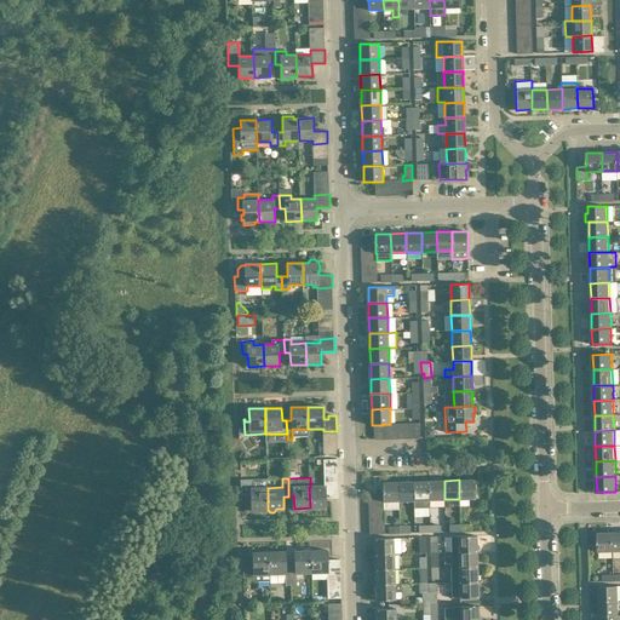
[(475,480),(459,480),(459,499),(459,506),(469,506),(469,499),(475,498),(475,480)]
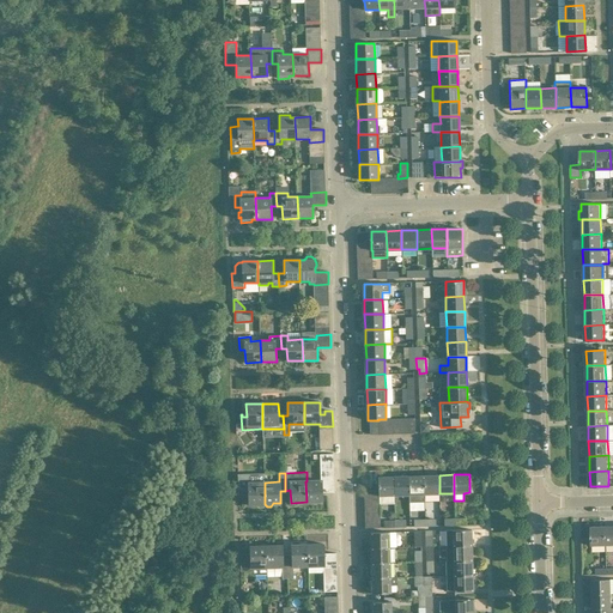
[(425,495),(424,475),(408,477),(408,495),(410,495),(410,502),(425,502),(425,495)]
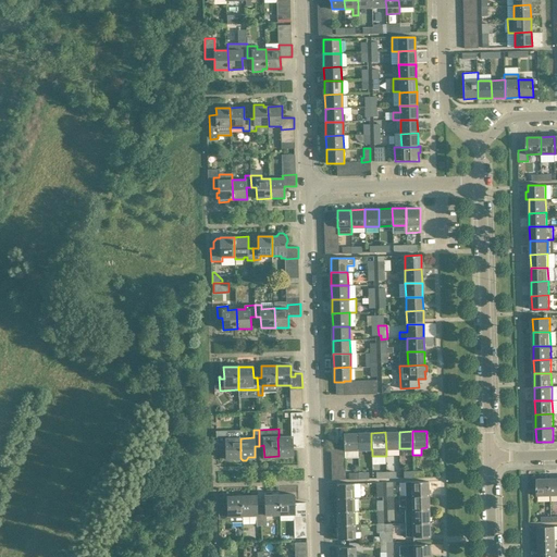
[(399,448),(399,432),(385,432),(386,449),(399,448)]
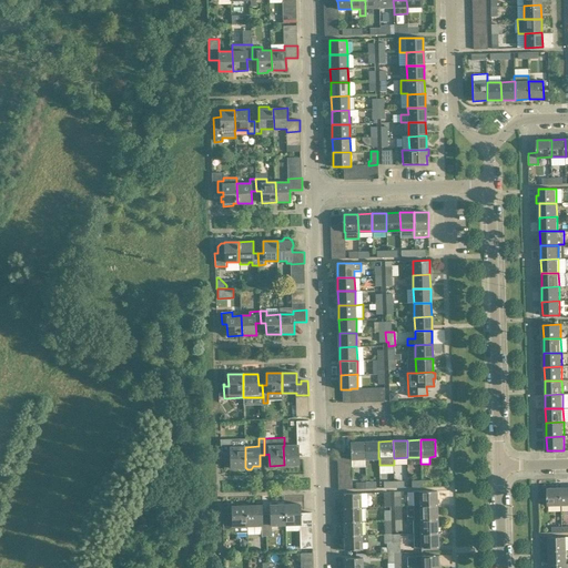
[(303,453),(303,456),(310,456),(310,442),(297,443),(297,445),(284,446),(283,446),(284,465),(298,465),(298,454),(303,453)]
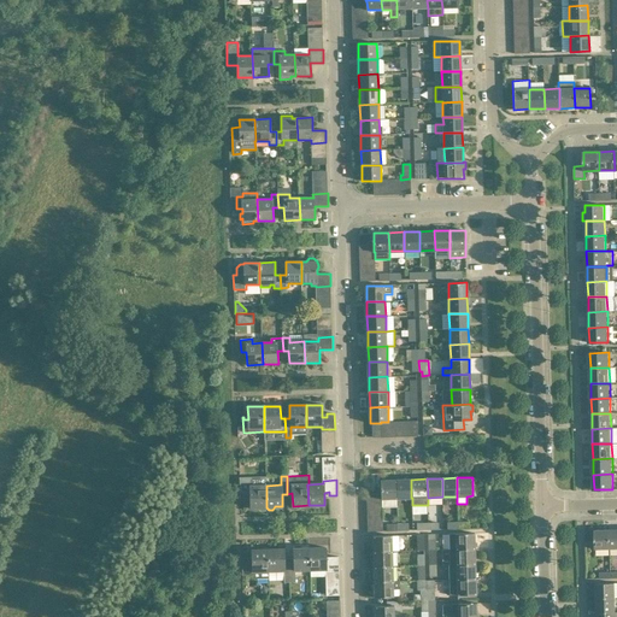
[(381,482),(371,483),(372,494),(382,493),(382,499),(383,499),(398,499),(397,480),(381,481),(381,482)]
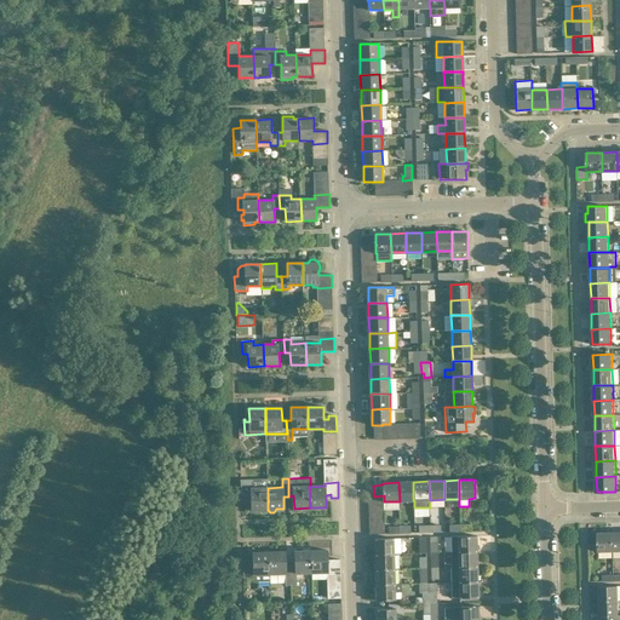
[(413,500),(413,482),(399,482),(400,501),(413,500)]
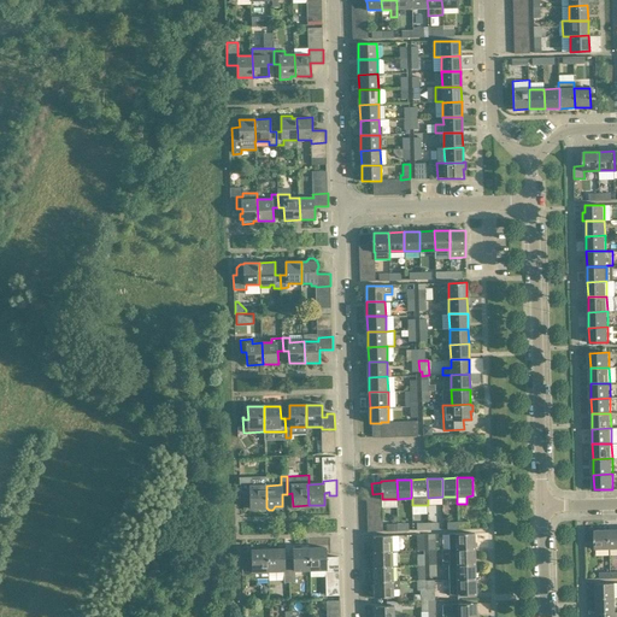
[(266,507),(266,486),(251,486),(251,482),(240,483),(240,498),(246,498),(246,495),(251,495),(251,500),(250,501),(250,504),(251,505),(251,507),(258,507),(260,510),(265,510),(266,507)]
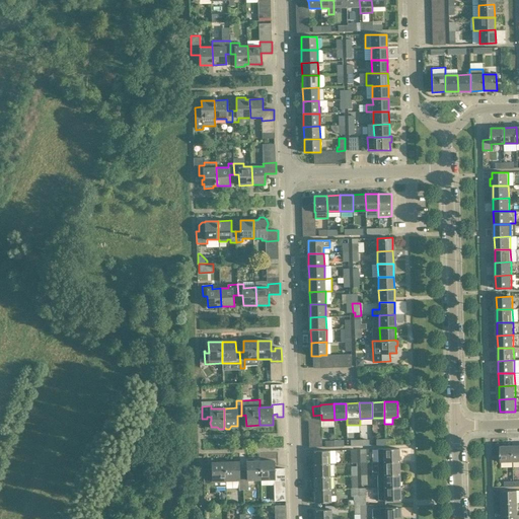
[(513,461),(513,446),(501,446),(501,461),(513,461)]
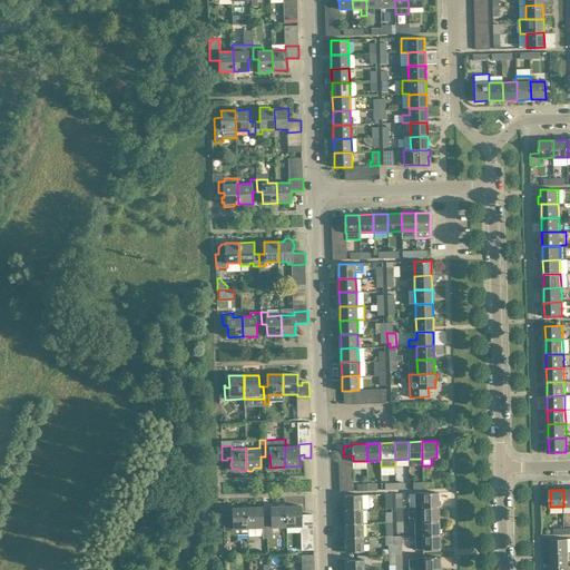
[(438,492),(415,493),(415,508),(439,507),(438,492)]
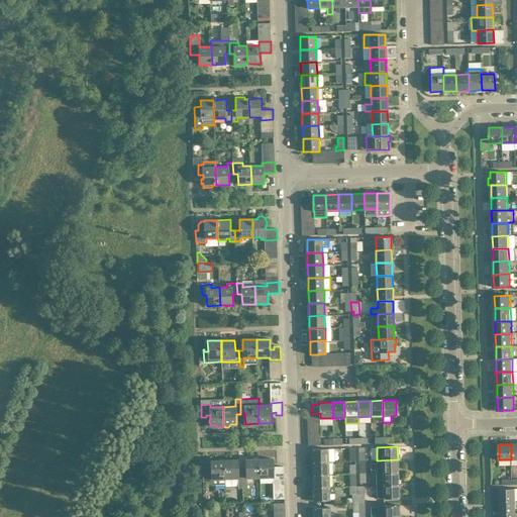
[(329,461),(328,448),(312,449),(313,462),(329,461)]
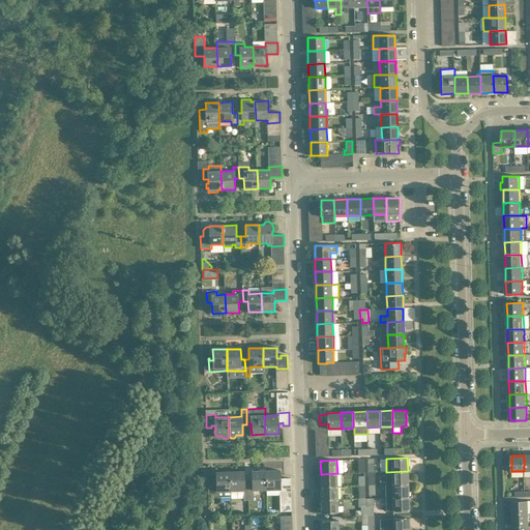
[(253,482),(248,482),(248,500),(254,500),(254,490),(266,490),(266,471),(253,472),(253,482)]
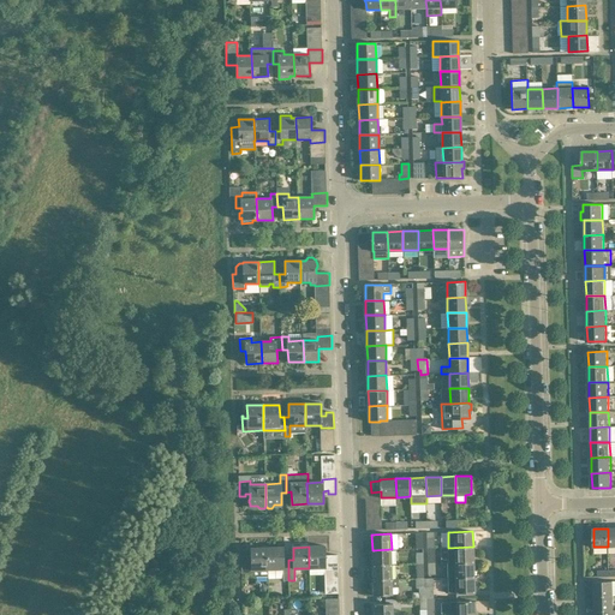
[(326,559),(324,547),(309,547),(309,568),(324,568),(324,571),(338,571),(338,555),(329,555),(329,559),(326,559)]
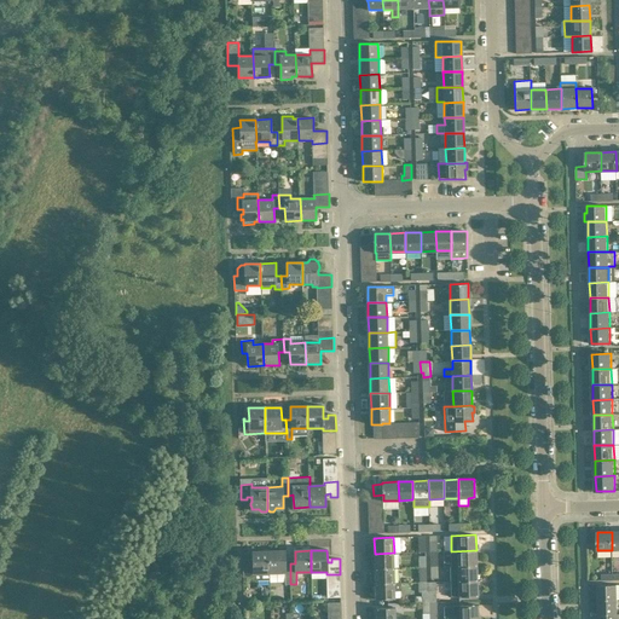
[(478,566),(476,550),(451,551),(452,566),(458,566),(478,566)]
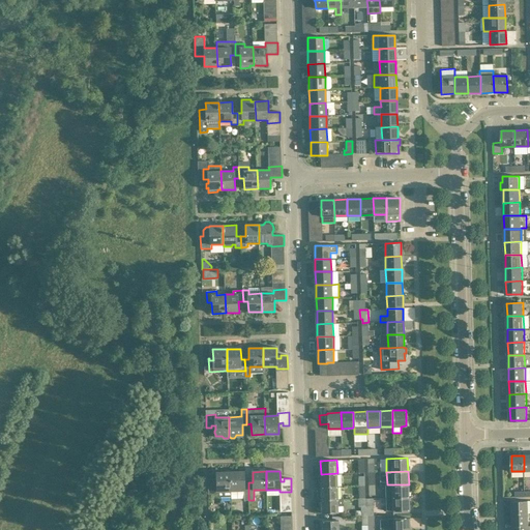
[(231,491),(230,472),(216,473),(216,483),(212,483),(212,480),(208,481),(208,495),(217,494),(217,491),(231,491)]
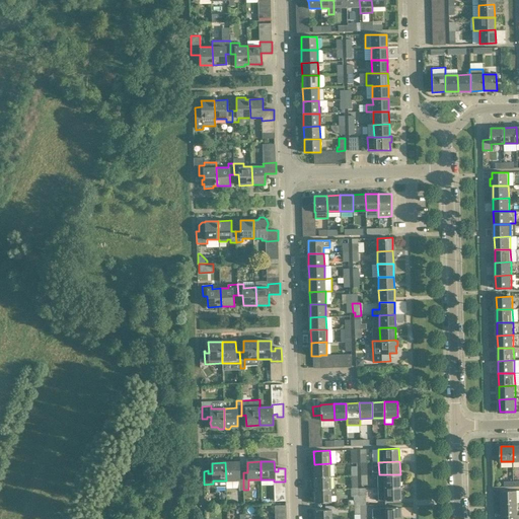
[(239,462),(225,462),(226,480),(239,480),(239,490),(243,490),(243,472),(239,472),(239,462)]
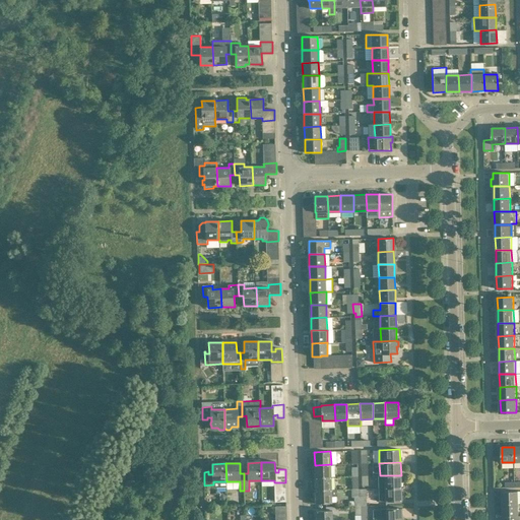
[(331,477),(331,464),(315,465),(315,470),(313,471),(314,476),(315,477),(315,478),(331,477)]
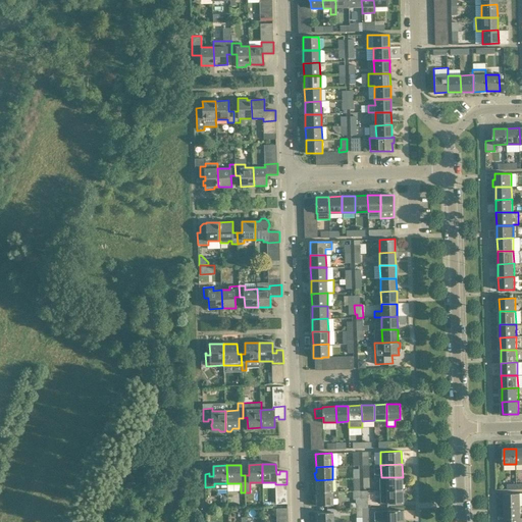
[(403,489),(403,477),(386,477),(381,477),(379,477),(380,490),(386,490),(403,489)]
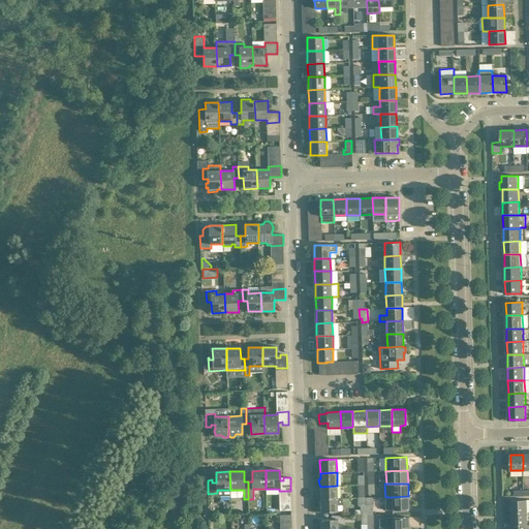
[(337,498),(337,486),(320,487),(321,499),(337,499),(337,498)]
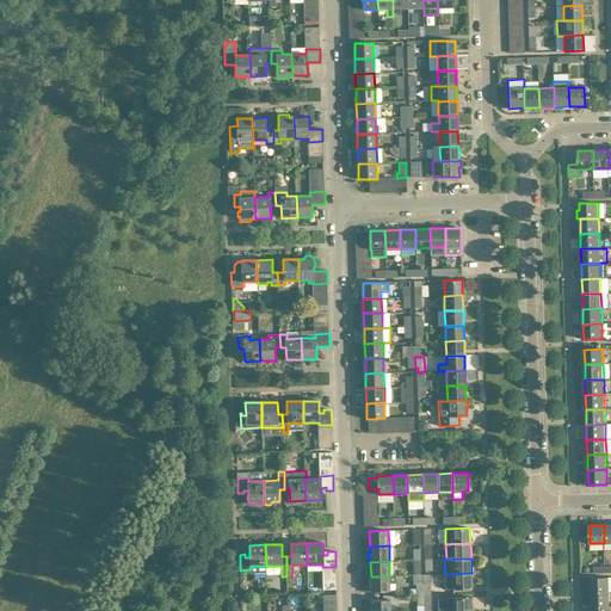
[(473,588),(471,573),(452,574),(445,574),(445,590),(473,588)]
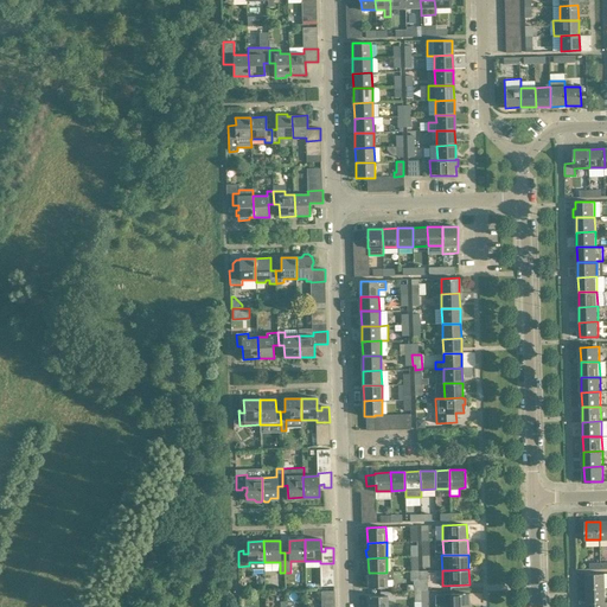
[(388,587),(388,579),(394,579),(394,572),(387,572),(387,573),(369,573),(369,588),(388,587)]
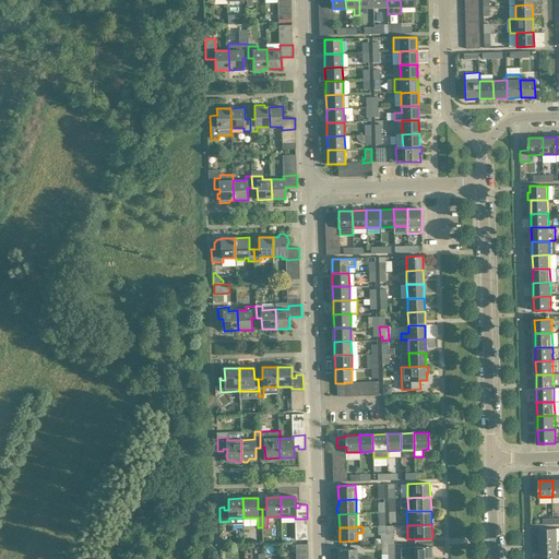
[(388,544),(388,526),(385,526),(379,526),(378,526),(378,534),(381,534),(381,544),(388,544)]
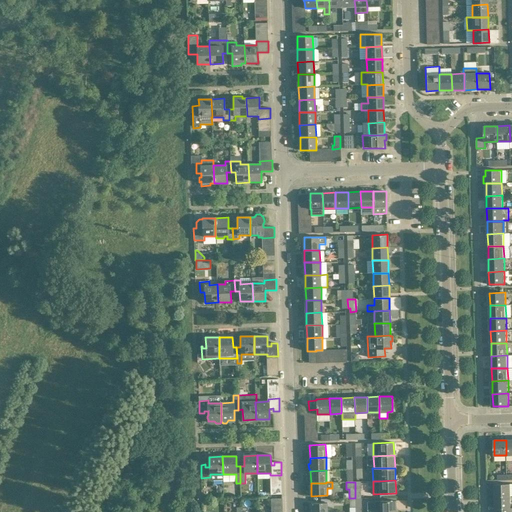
[(510,497),(510,484),(495,485),(495,497),(510,497)]
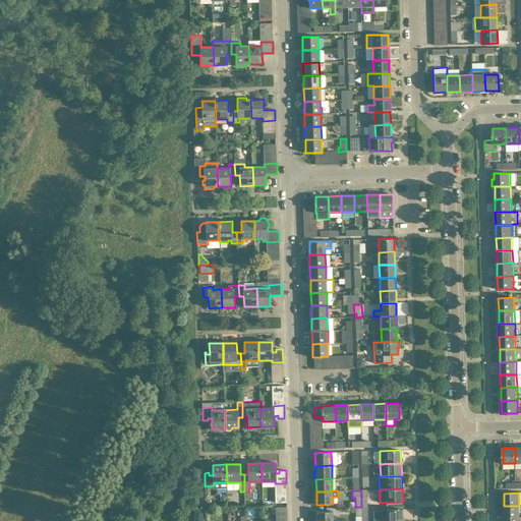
[(520,517),(519,506),(504,506),(505,518),(520,518),(520,517)]
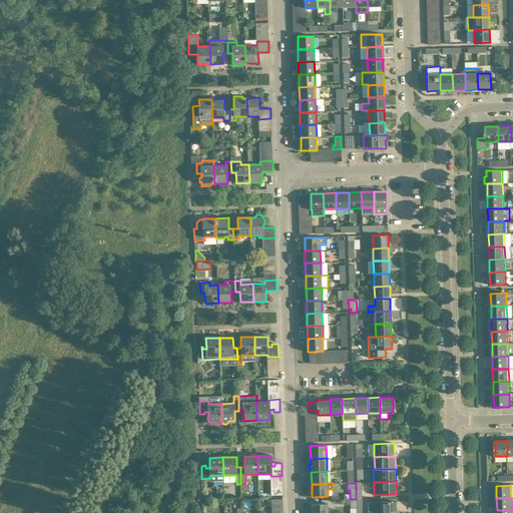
[(396,512),(397,502),(375,503),(375,512),(396,512)]
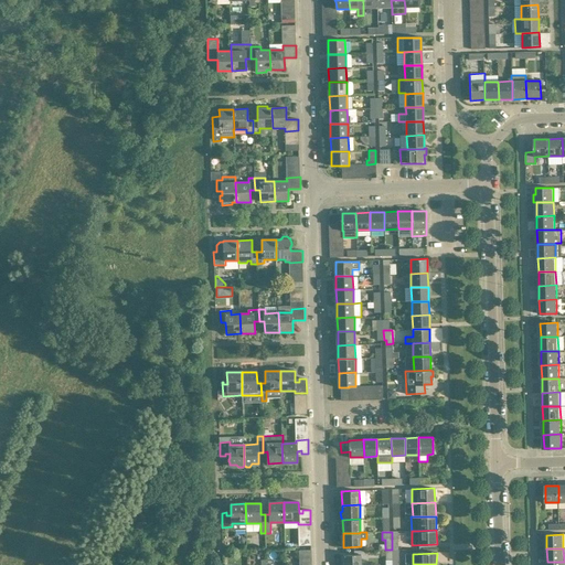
[(361,564),(361,555),(343,556),(343,564),(361,564)]
